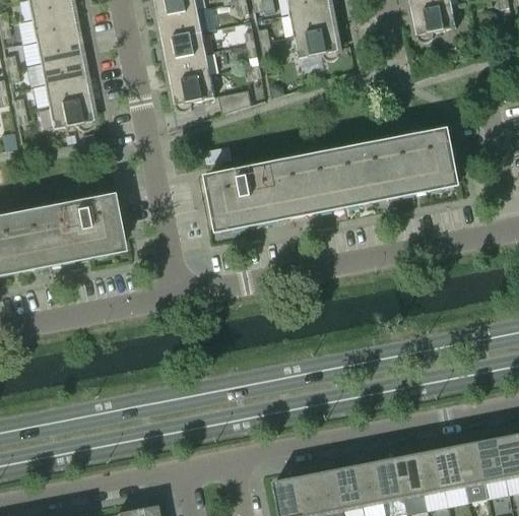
[(70,11),(67,0),(27,0),(30,19),(70,11)]
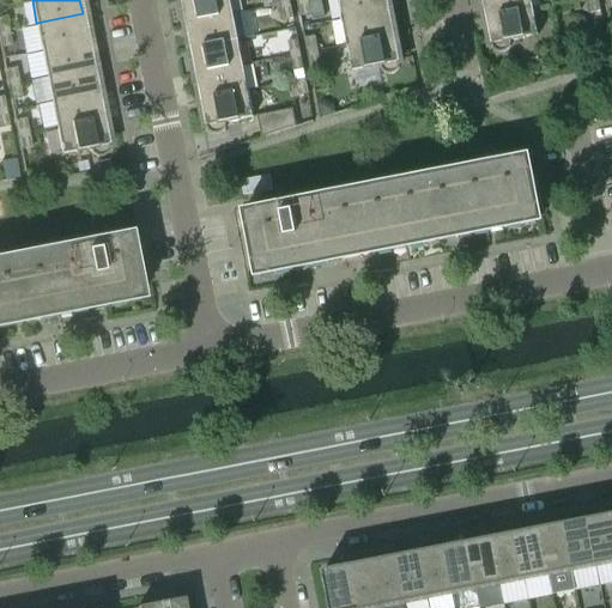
[(181,0),(186,19),(232,11),(230,0),(181,0)]
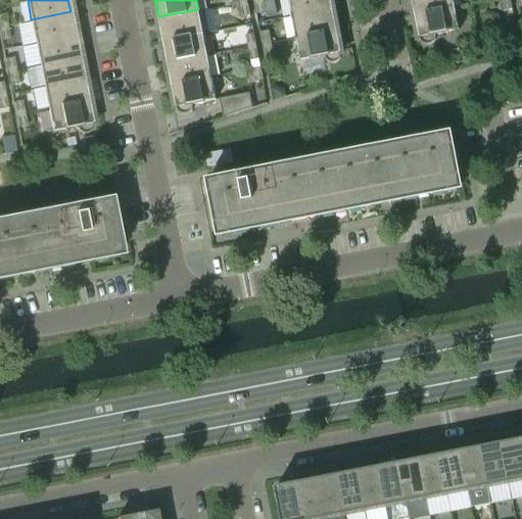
[(249,12),(247,0),(243,0),(238,1),(241,13),(249,12)]
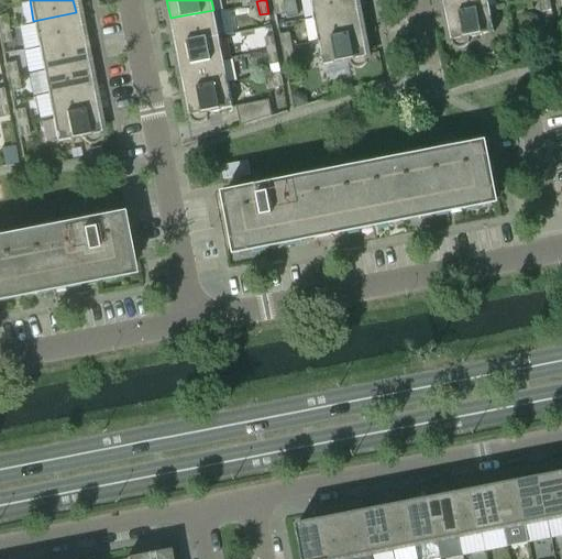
[(273,0),(276,11),(285,10),(284,0),(273,0)]
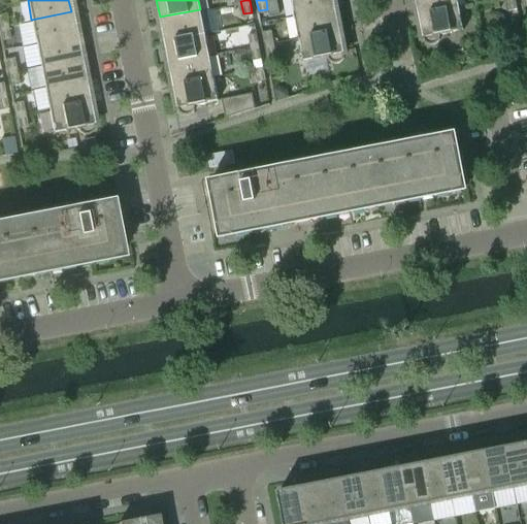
[(291,0),(294,13),(334,5),(333,0),(291,0)]
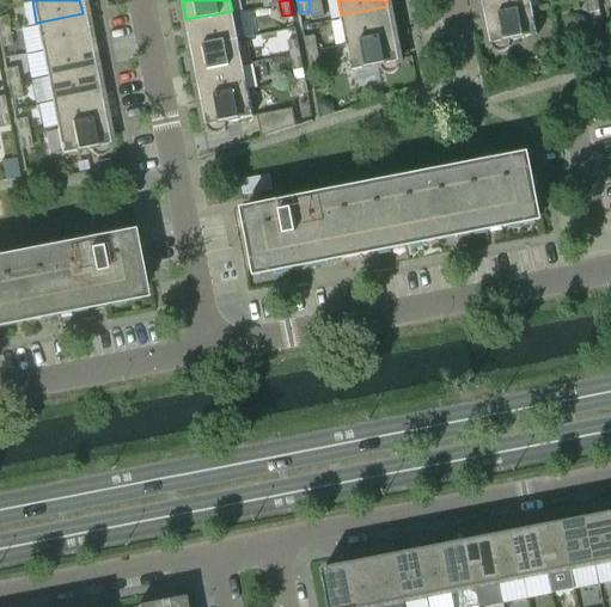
[(481,0),(484,14),(531,5),(530,0),(481,0)]
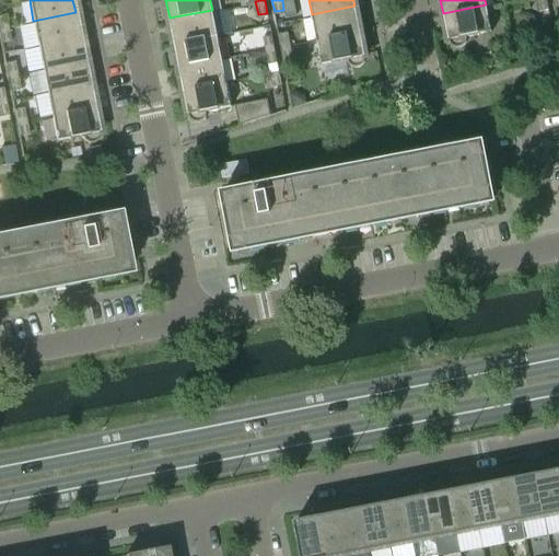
[(547,7),(546,0),(536,0),(538,9),(547,7)]
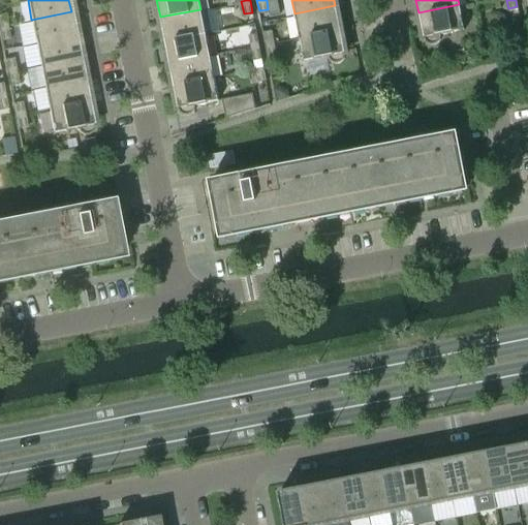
[(463,27),(459,4),(418,12),(423,35),(423,36),(424,37),(424,38),(425,39),(426,40),(428,41),(430,41),(431,41),(433,41),(434,41),(435,40),(436,40),(438,38),(438,37),(439,36),(439,35),(439,33),(439,32),(463,27)]
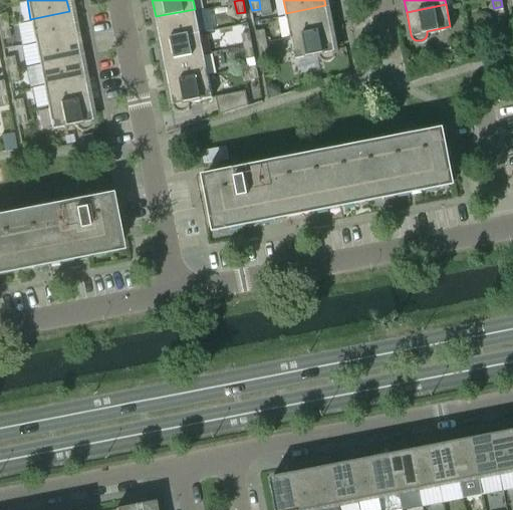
[(329,26),(325,5),(286,13),(290,34),(329,26)]
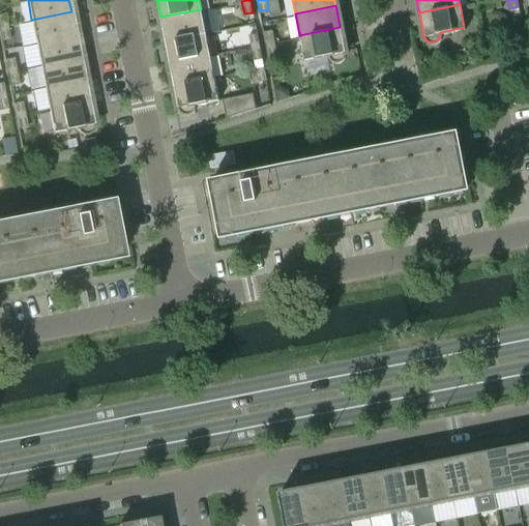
[(165,38),(205,31),(201,9),(160,17),(165,38)]
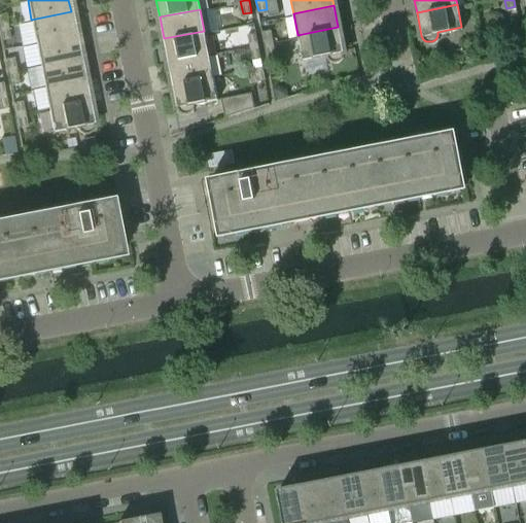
[(35,41),(75,33),(71,11),(31,20),(35,41)]
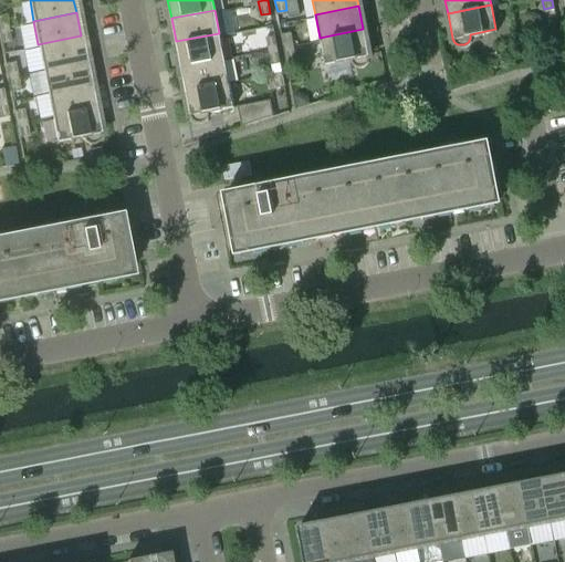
[(10,40),(8,25),(0,27),(0,35),(1,41),(10,40)]
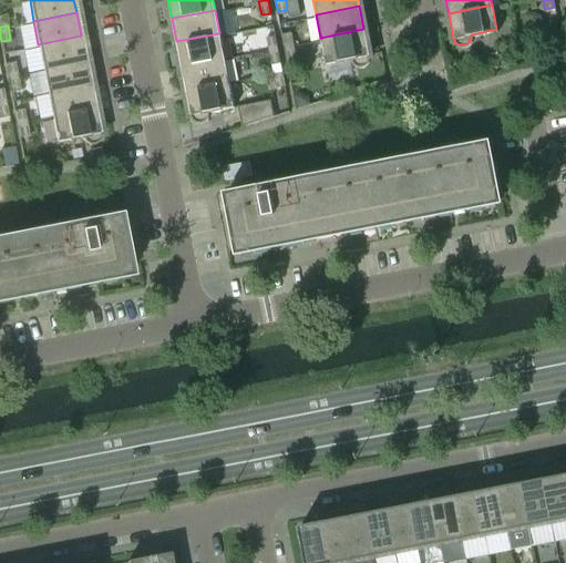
[(363,29),(320,38),(325,62),(350,58),(351,59),(352,61),(352,62),(354,63),(356,64),(358,64),(359,65),(361,64),(362,64),(363,64),(364,63),(367,62),(367,61),(368,60),(369,57),(369,55),(369,54),(363,29)]
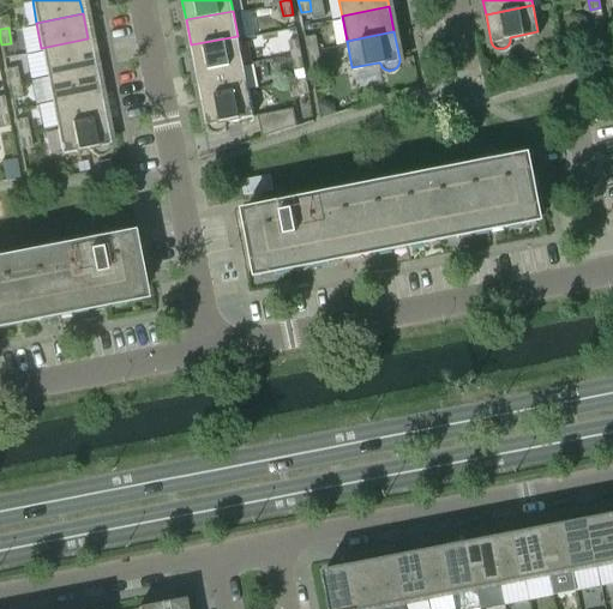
[(307,48),(318,47),(314,32),(304,34),(307,48)]
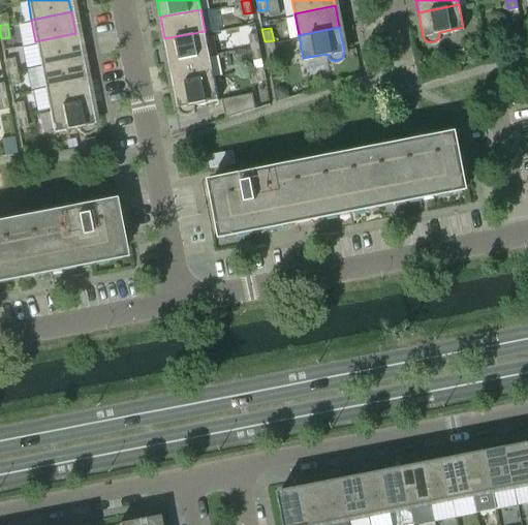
[(247,32),(249,44),(258,43),(256,30),(247,32)]
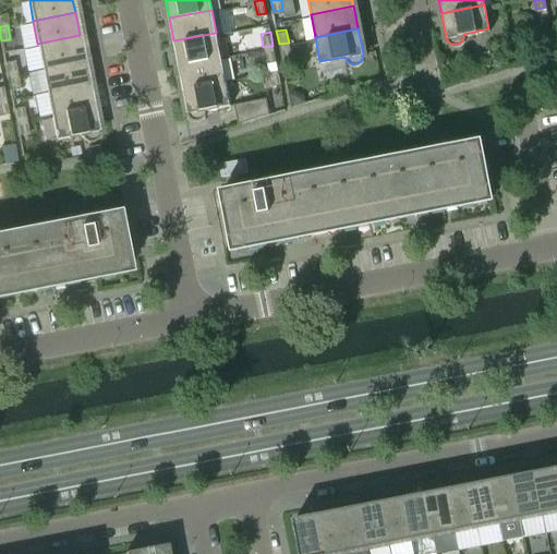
[(178,64),(220,56),(216,33),(173,40),(178,64)]
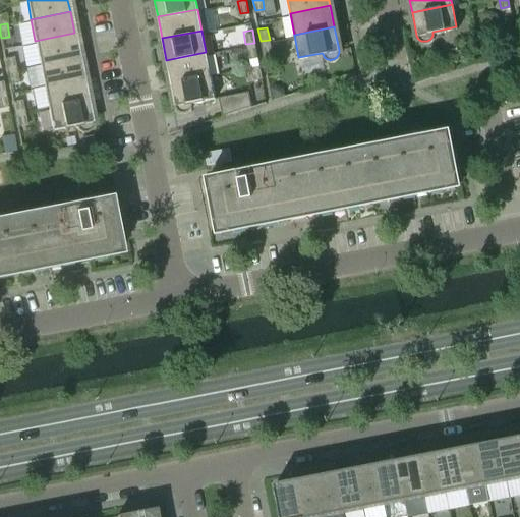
[(78,55),(74,33),(35,41),(39,62),(78,55)]
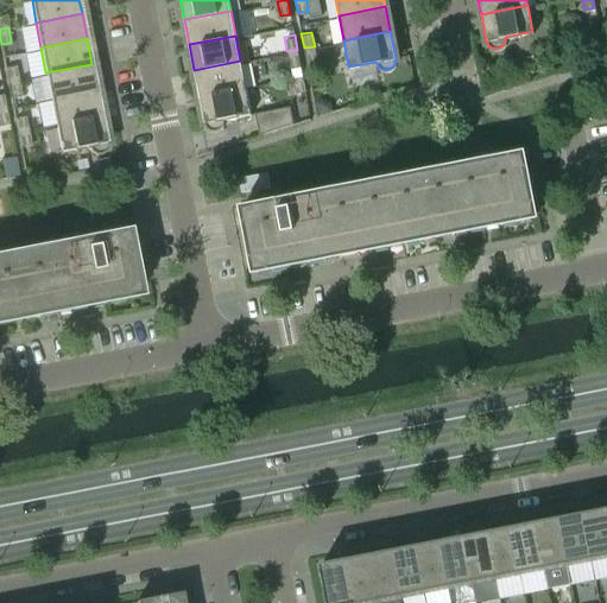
[(328,55),(326,44),(315,46),(316,57),(328,55)]
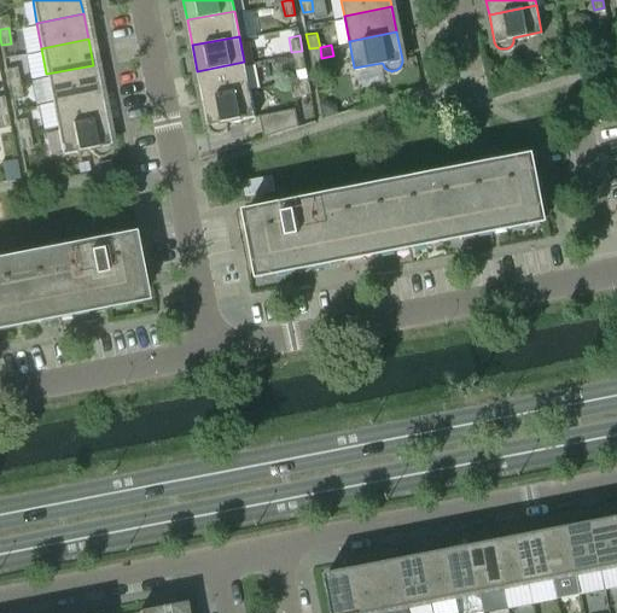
[(321,58),(320,47),(309,48),(312,64),(322,62),(321,58)]
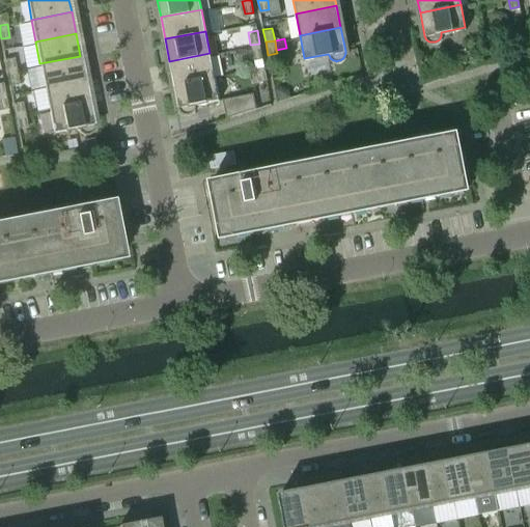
[(261,56),(259,44),(250,45),(253,58),(261,56)]
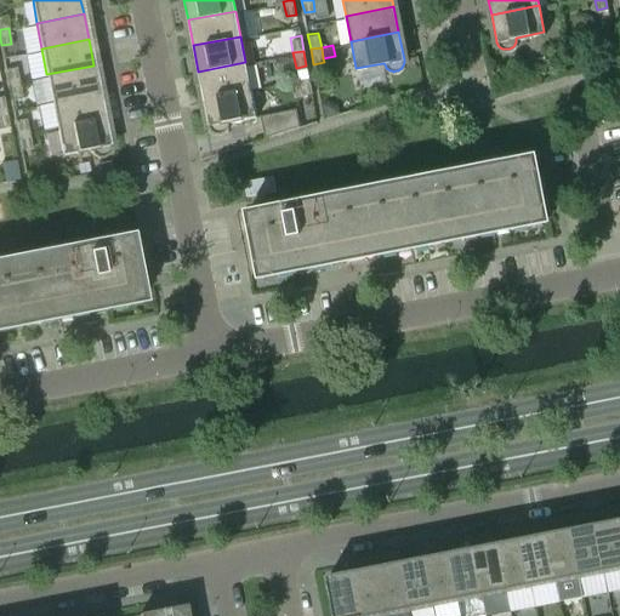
[(203,97),(250,87),(245,62),(198,72),(203,97)]
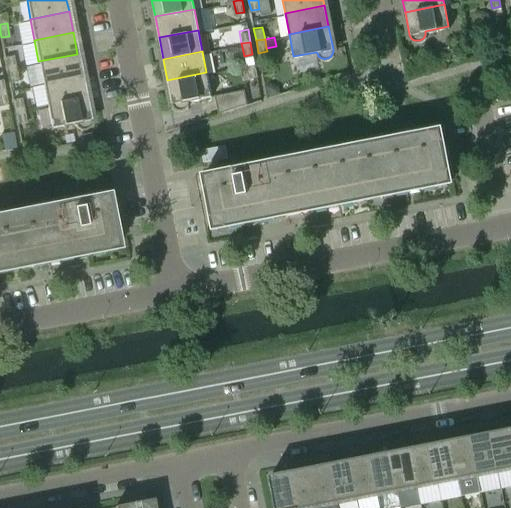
[(6,67),(15,65),(13,53),(4,55),(6,67)]
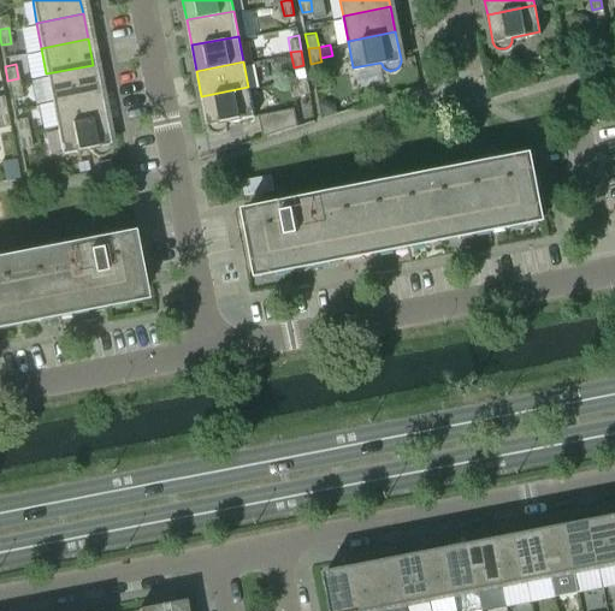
[(51,99),(98,90),(93,65),(46,73),(51,99)]
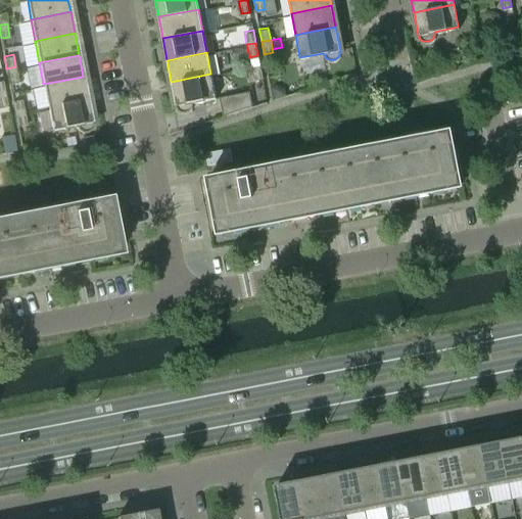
[(263,78),(259,64),(251,66),(253,80),(263,78)]
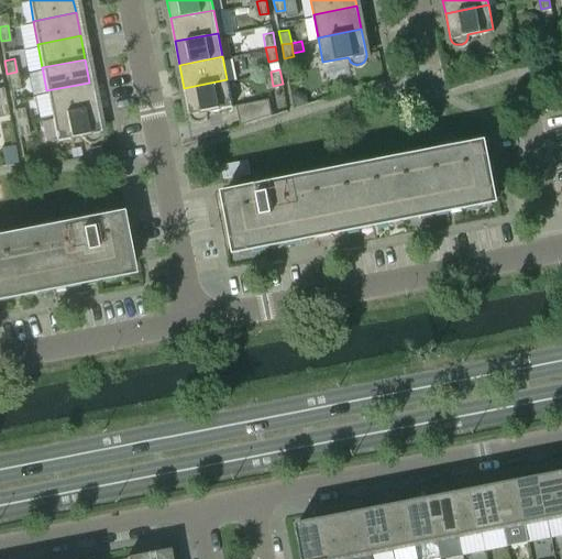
[(19,86),(17,72),(7,74),(10,88),(19,86)]
